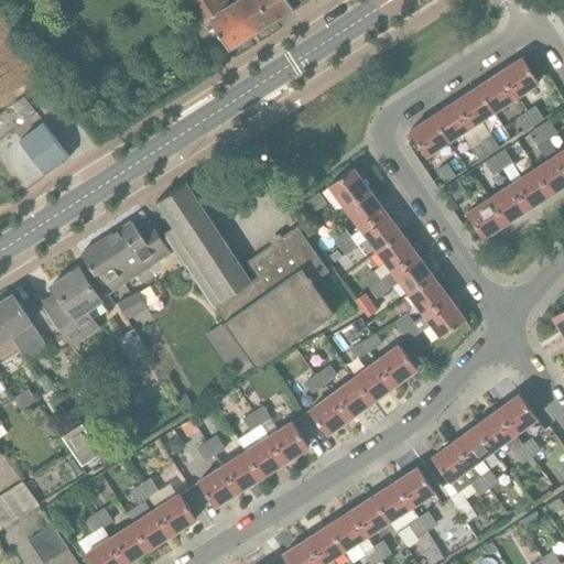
[(229,50),(294,9),(288,0),(235,0),(230,3),(227,0),(184,0),(201,25),(210,19),(229,50)]
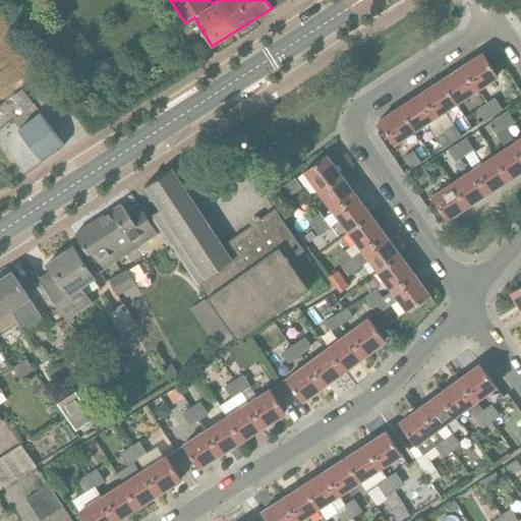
[(284,0),(266,0),(272,8),(284,0)]
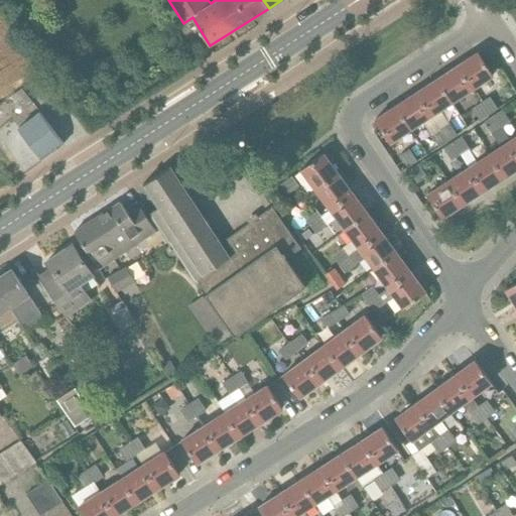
[(473,89),(494,76),(479,52),(458,67),(473,89)]
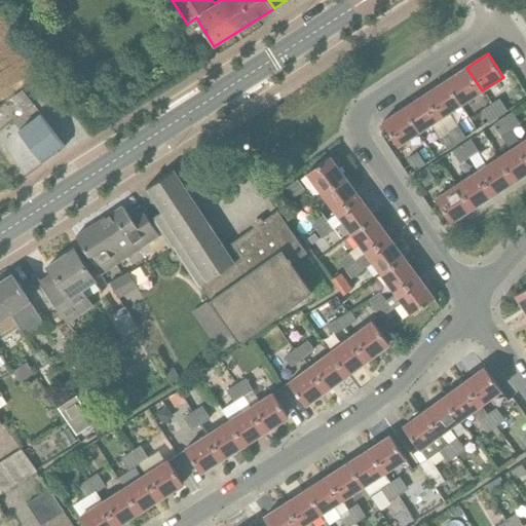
[(461,105),(482,90),(466,68),(446,81),(461,105)]
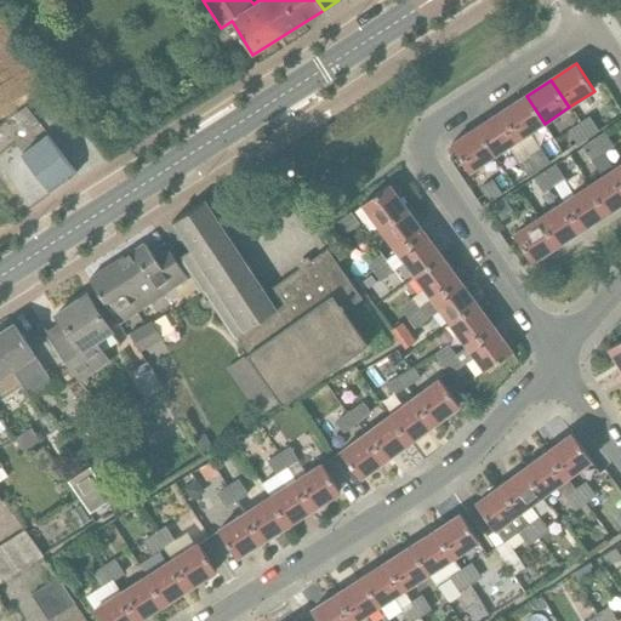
[(501,112),(519,140),(545,124),(527,96),(501,112)]
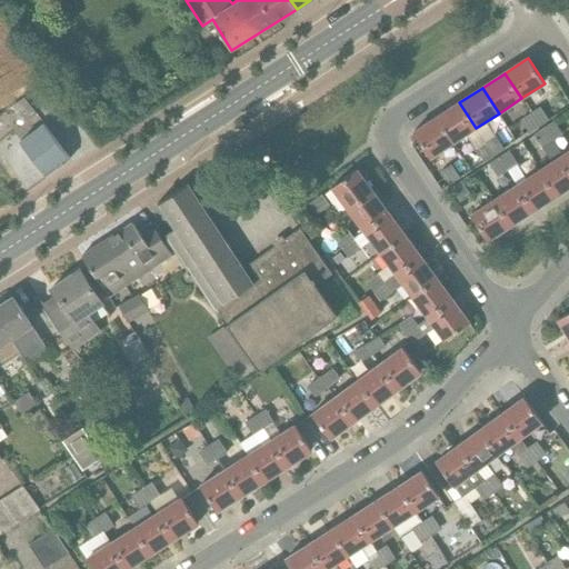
[(25,125),(37,115),(25,99),(12,108),(25,125)]
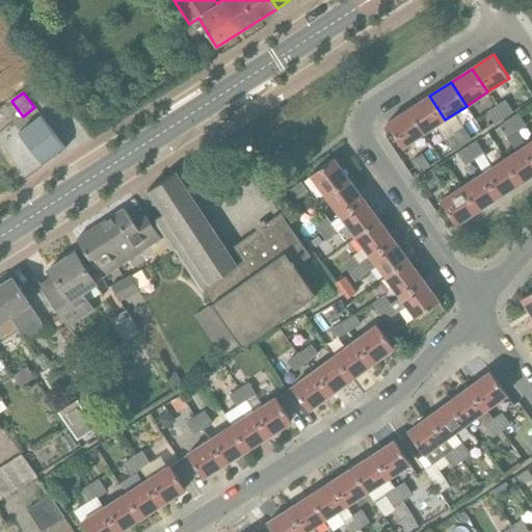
[(454,134),(445,120),(429,96),(408,110),(424,134),(435,126),(453,153),(462,147),(454,134)]
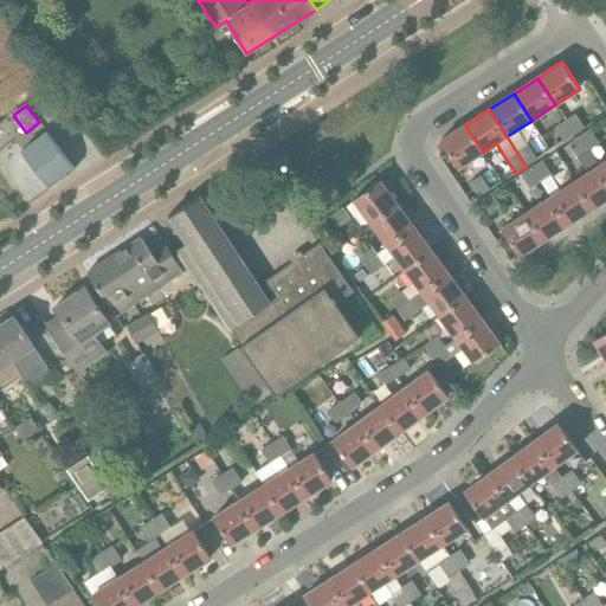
[(574,136),(585,129),(575,114),(565,121),(574,136)]
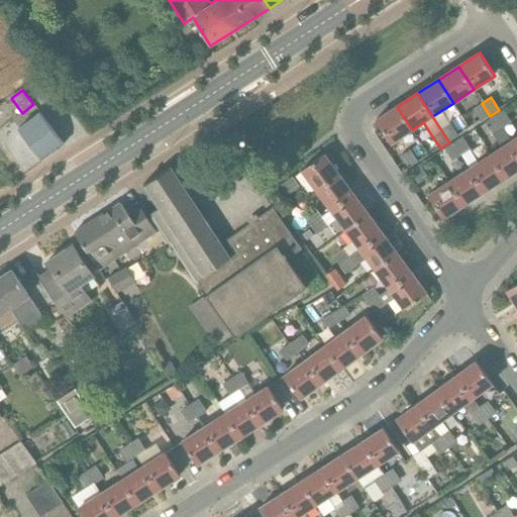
[(481,122),(490,116),(482,103),(473,109),(481,122)]
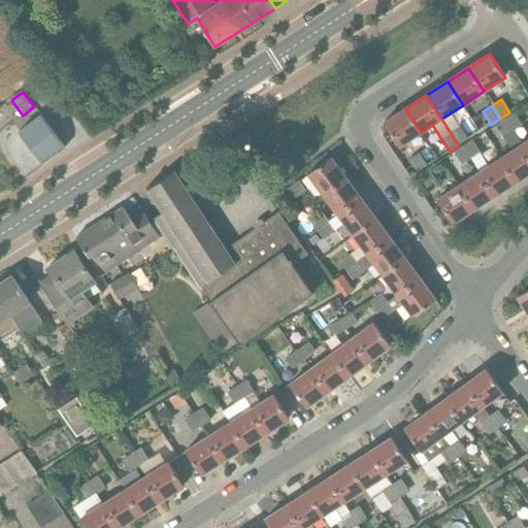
[(399,146),(421,133),(405,109),(384,123),(399,146)]
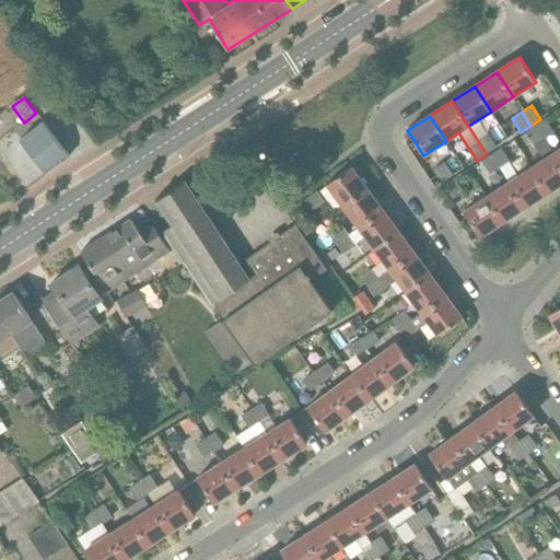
[(535,126),(545,140),(553,133),(546,120),(535,126)]
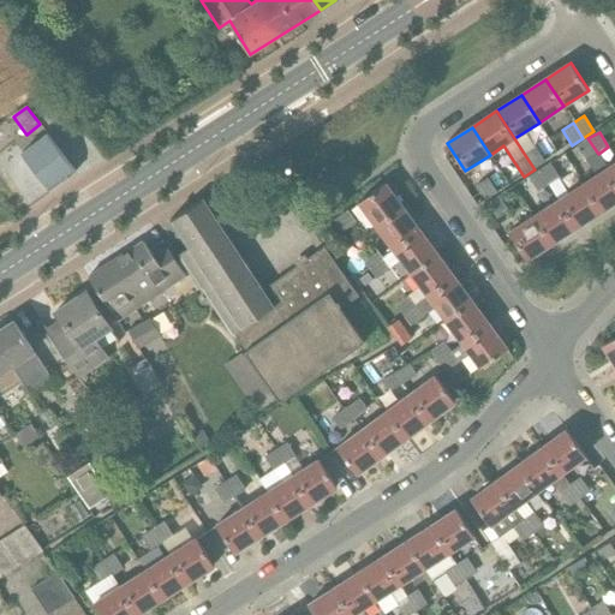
[(49,191),(76,172),(47,133),(21,153),(49,191)]
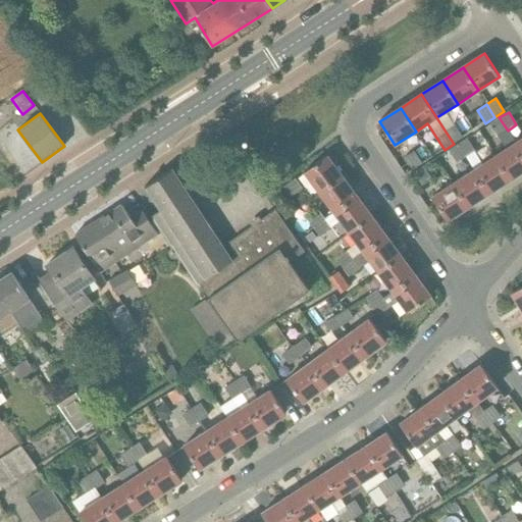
[(510,179),(521,171),(521,152),(516,143),(508,131),(499,117),(490,123),(507,148),(494,156),(510,179)]
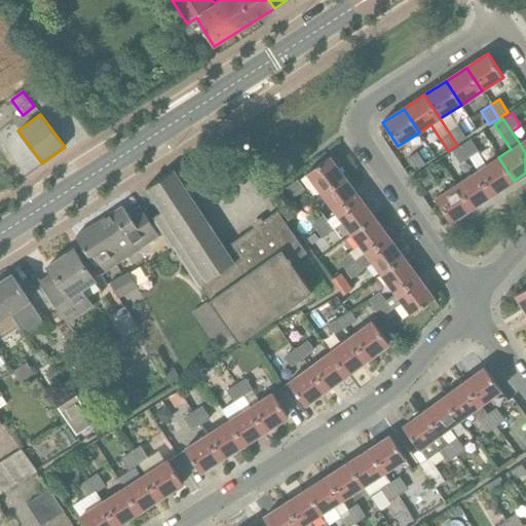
[(458,126),(449,133),(457,145),(466,139),(458,126)]
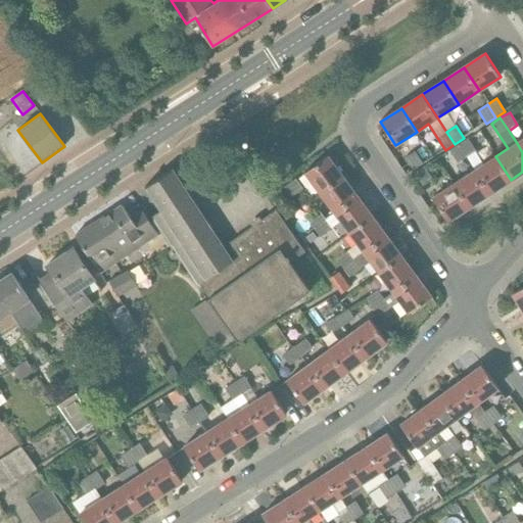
[(476,151),(468,139),(459,145),(467,157),(476,151)]
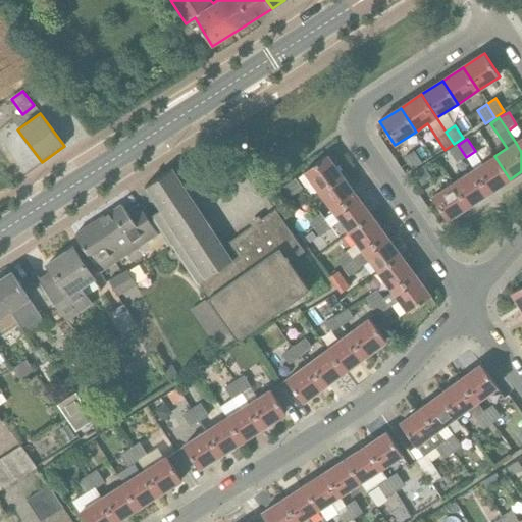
[(466,157),(458,145),(449,150),(457,163),(466,157)]
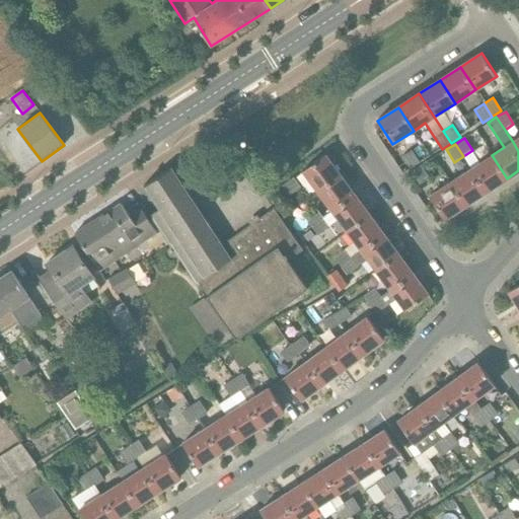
[(411,169),(420,163),(412,152),(403,157),(411,169)]
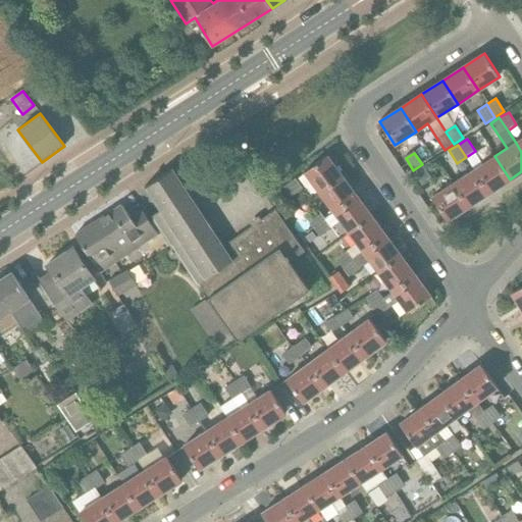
[(319,193),(342,175),(327,156),(304,172),(319,193)]
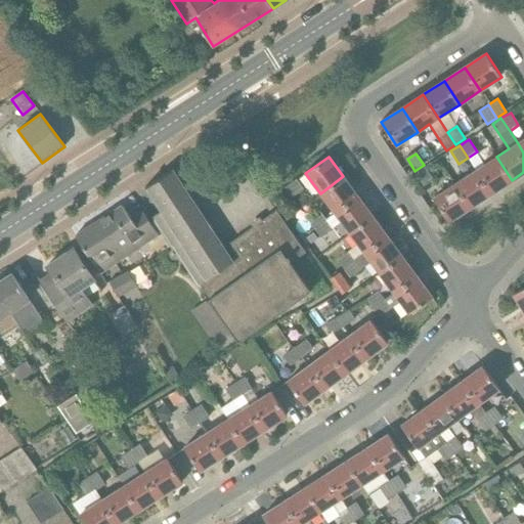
[(485,164),(485,165),(476,171),(491,194),(495,191),(512,180),(496,157),(485,164)]
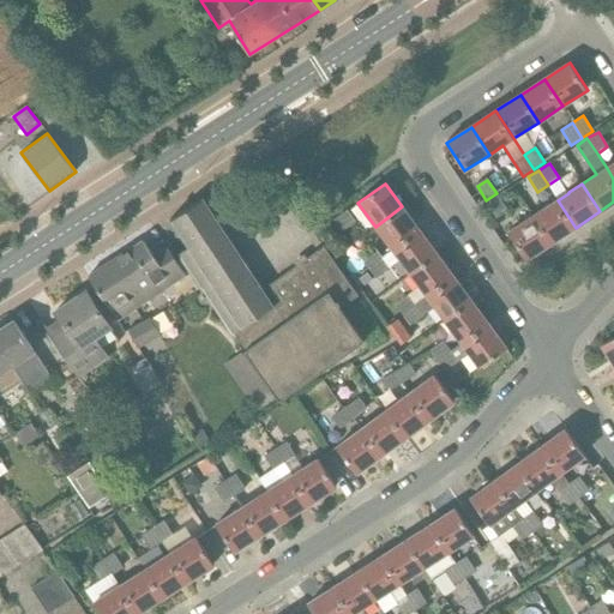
[(497,217),(509,210),(499,197),(488,204),(497,217)]
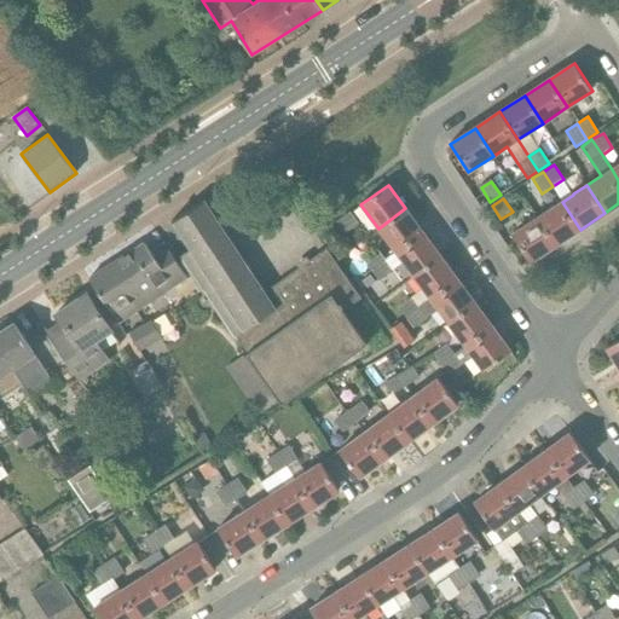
[(236,336),(276,307),(204,201),(172,223),(191,250),(179,258),(202,293),(204,291),(233,337),(236,336)]
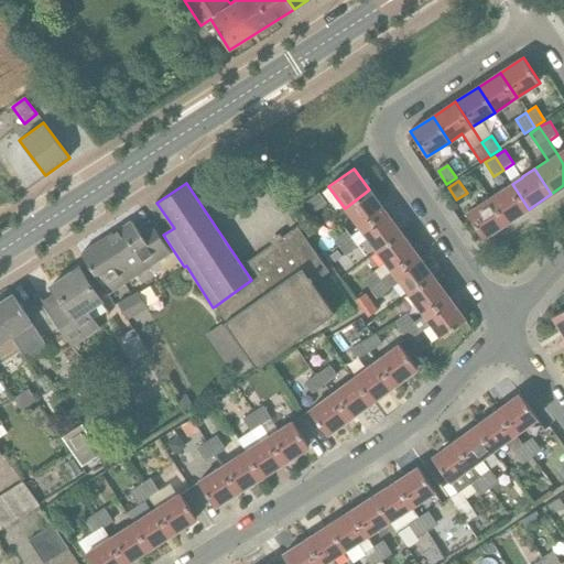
[(506,224),(529,209),(512,184),(490,198),(506,224)]
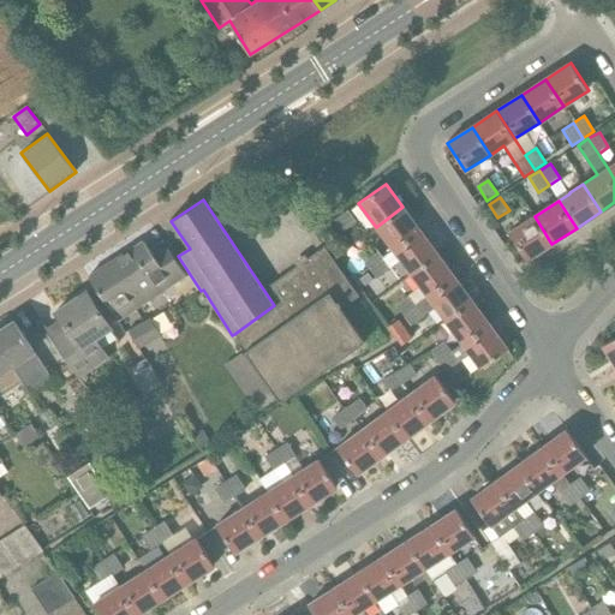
[(376,227),(387,242),(393,250),(421,231),(402,207),(376,227)]
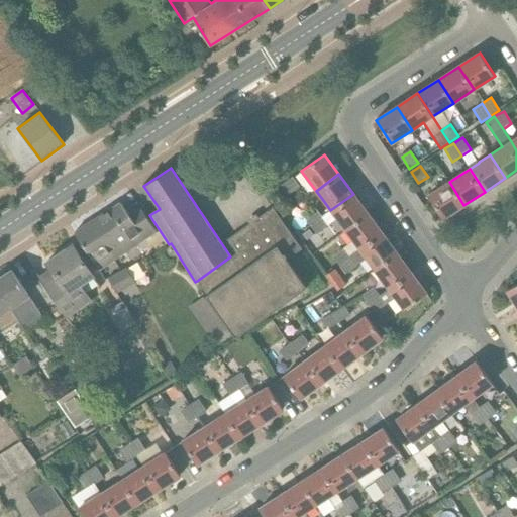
[(288,195),(301,186),(293,176),(281,185),(288,195)]
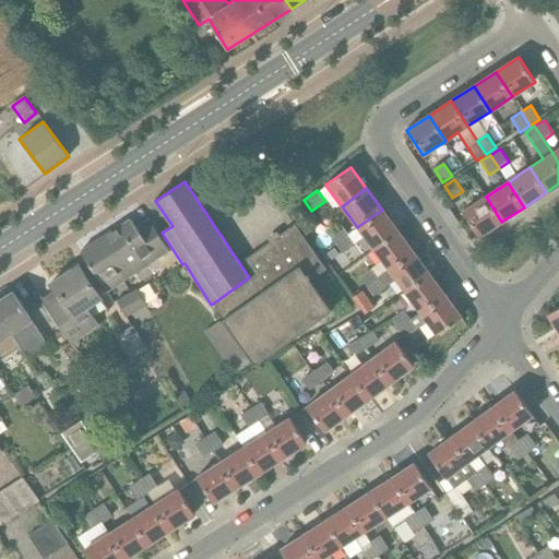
[(479,236),(501,222),(486,197),(463,211),(479,236)]
